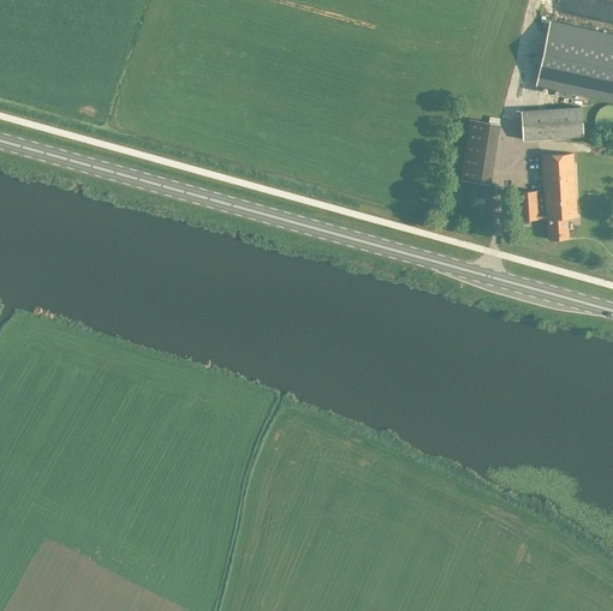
[(572,0),(573,0),(565,0),(564,0),(564,10),(571,11),(571,16),(582,17),(582,0),(572,0)]
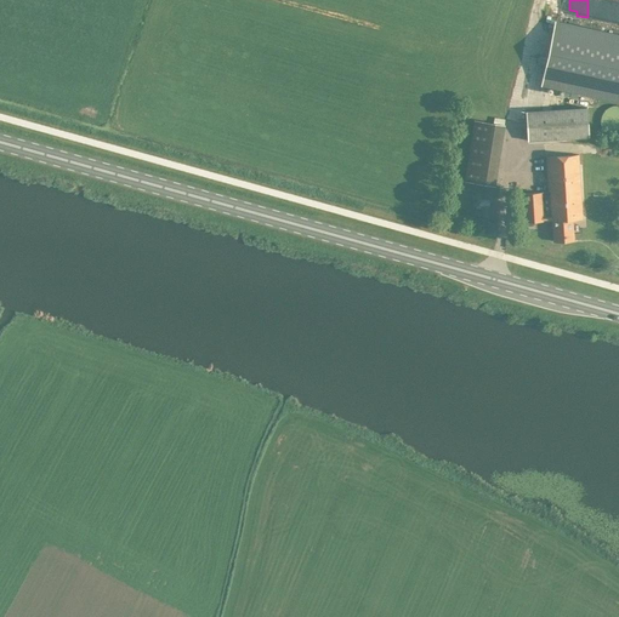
[(618,39),(557,26),(544,85),(618,101),(618,39)]
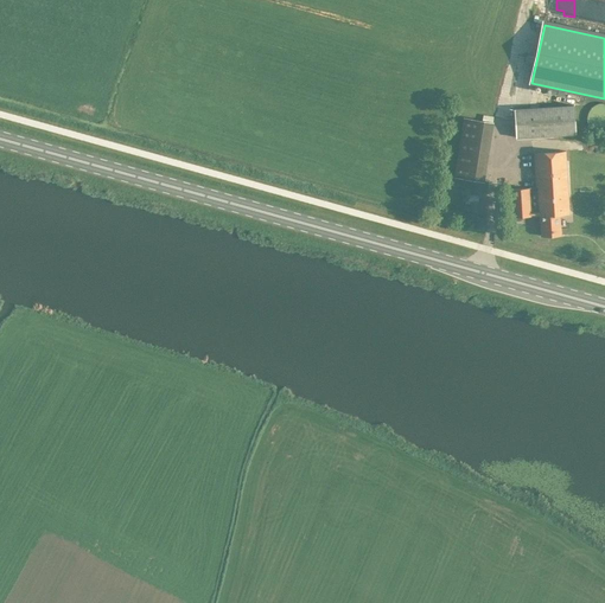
[(517,139),(577,135),(575,107),(515,110),(517,139)]
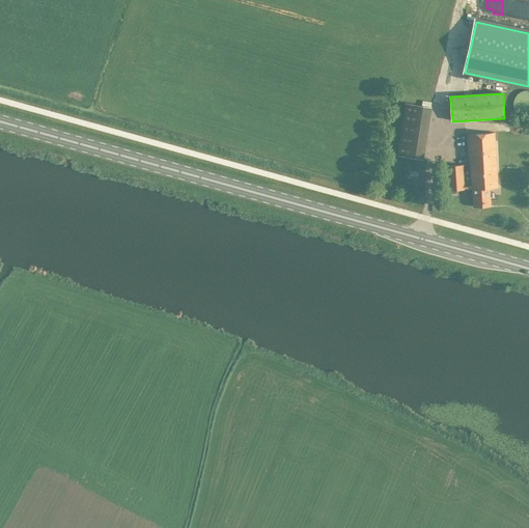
[(398,157),(423,161),(432,108),(406,104),(398,157)]
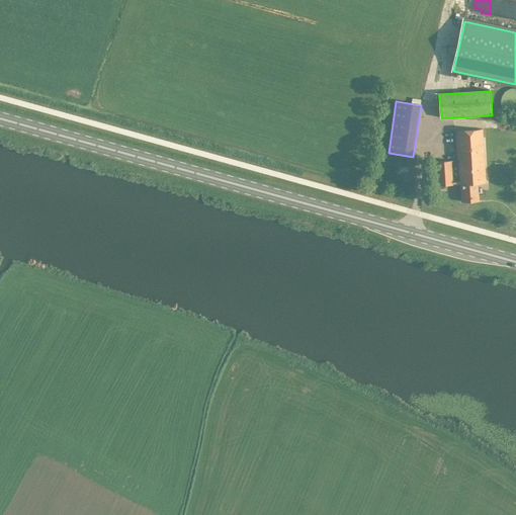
[(478,185),(487,184),(484,130),(456,132),(458,161),(435,163),(437,187),(461,185),(462,202),(479,202),(478,185)]
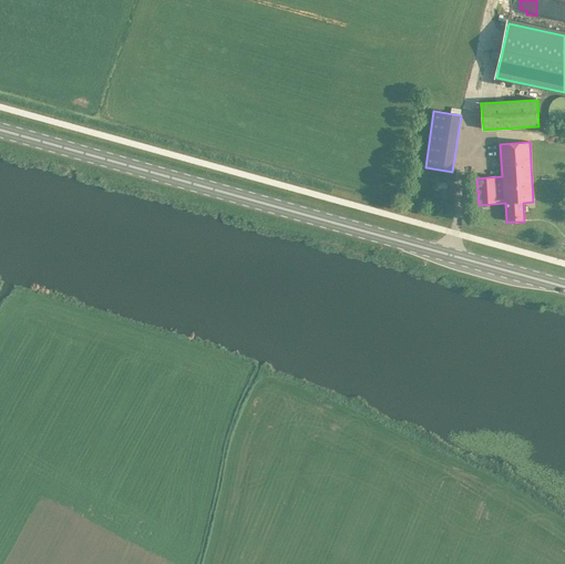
[(448,193),(448,184),(435,183),(435,192),(448,193)]
